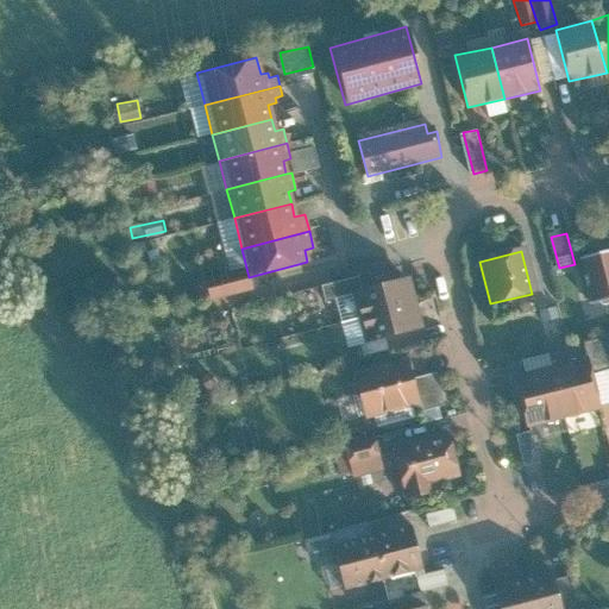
[(608,253),(583,259),(592,305),(608,300),(608,253)]
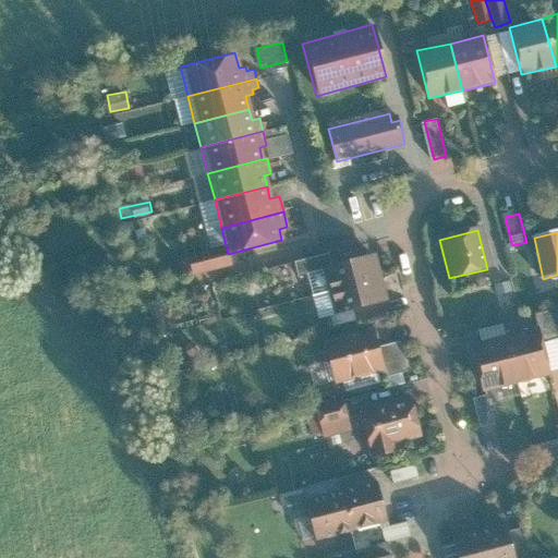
[(189,263),(191,275),(230,266),(228,254),(189,263)]
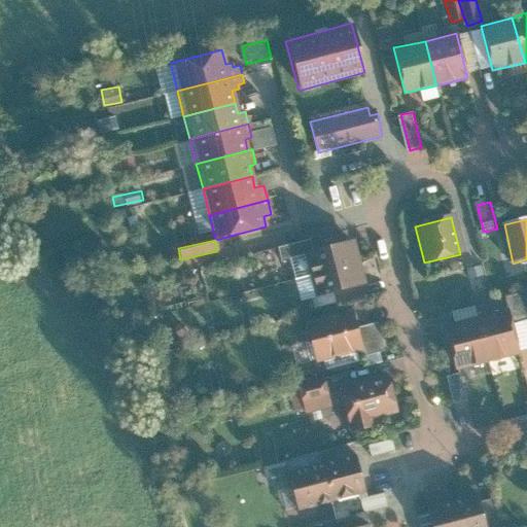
[(308,240),(276,248),(279,259),(303,254),(311,252),(308,240)]
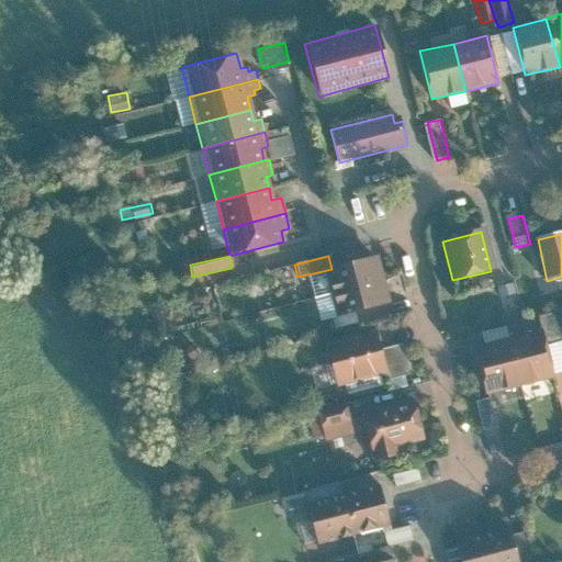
[(377,256),(332,269),(323,271),(329,294),(383,279),(377,256)]
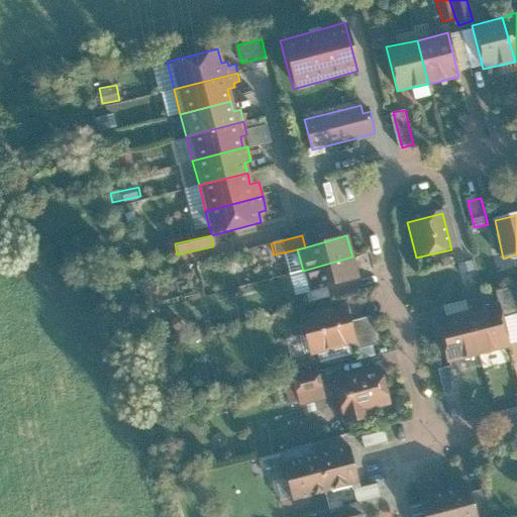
[(352,256),(303,271),(309,292),(326,288),(358,279),(352,256)]
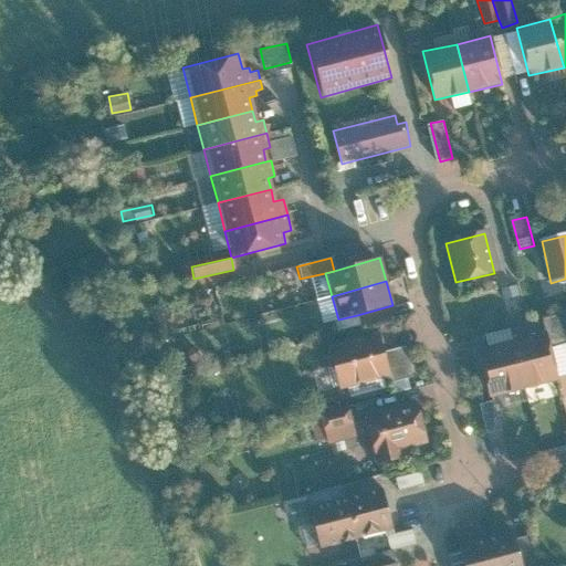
[(542,318),(548,344),(565,339),(559,314),(542,318)]
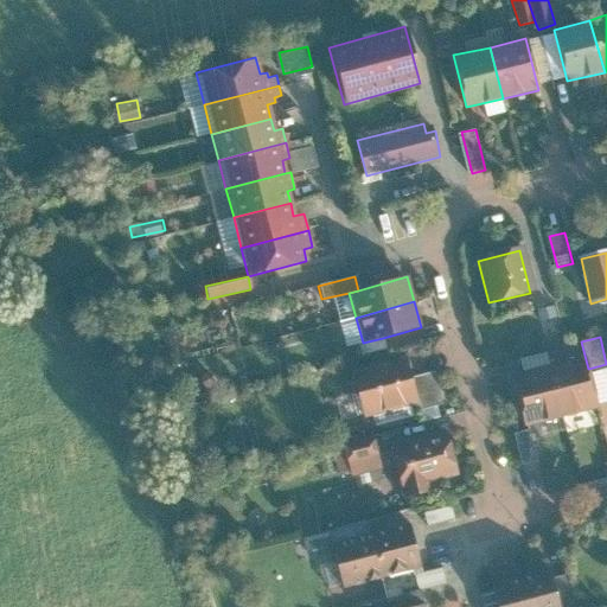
[(383,338),(363,343),(357,344),(360,356),(385,349),(383,338)]
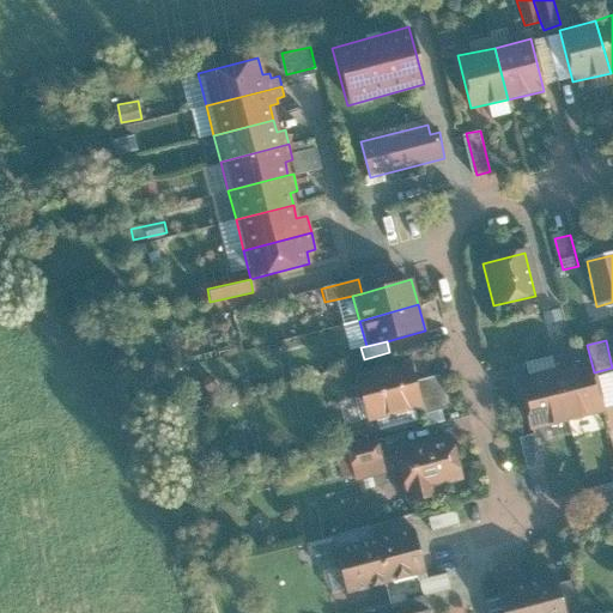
[(408,360),(354,375),(356,383),(352,386),(354,398),(358,400),(366,424),(419,410),(420,416),(445,407),(438,377),(414,382),(408,360)]
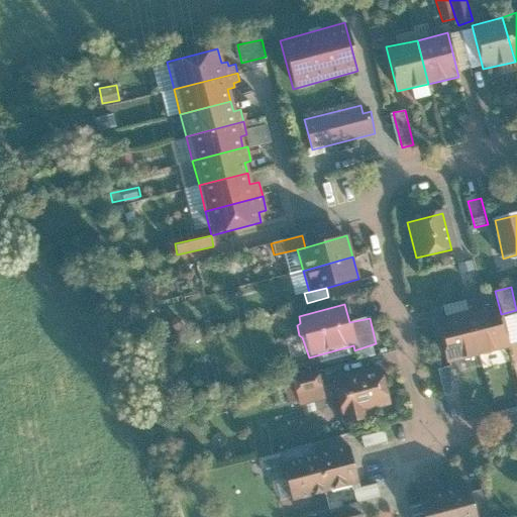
[(476,353),(506,346),(497,305),(466,312),(476,353)]
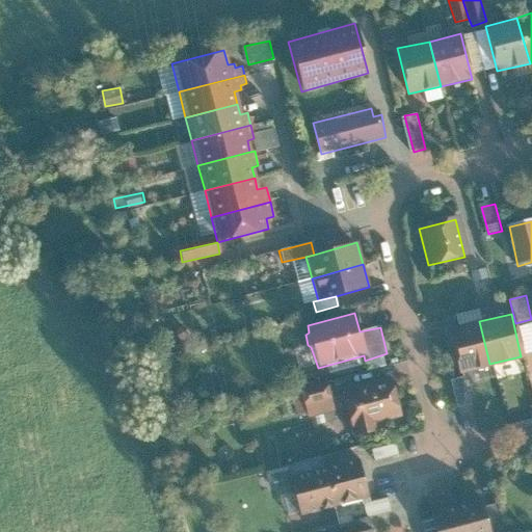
[(457,371),(489,364),(479,321),(448,328),(457,371)]
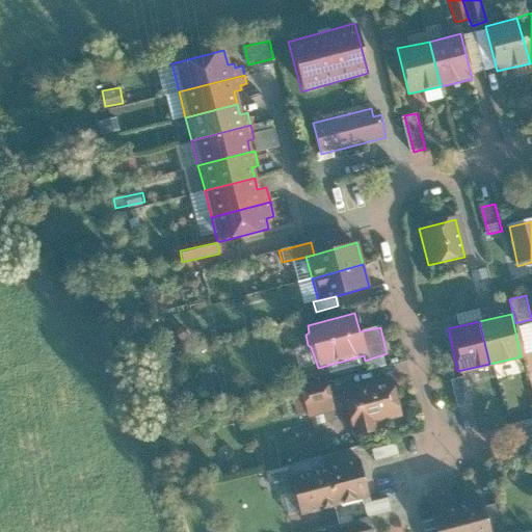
[(464,379),(451,382),(457,410),(471,407),(464,379)]
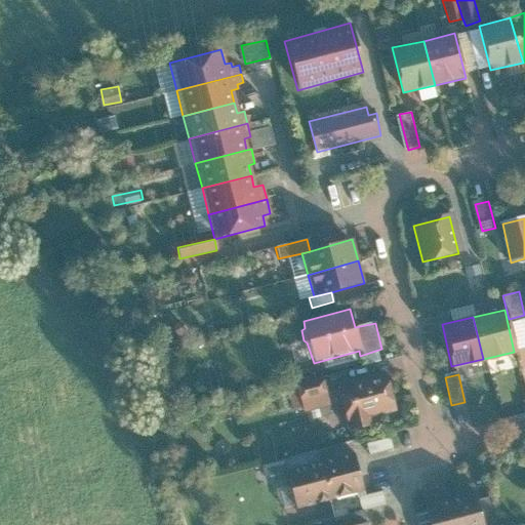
[(337,388),(349,433),(374,426),(372,418),(396,412),(386,376),(337,388)]
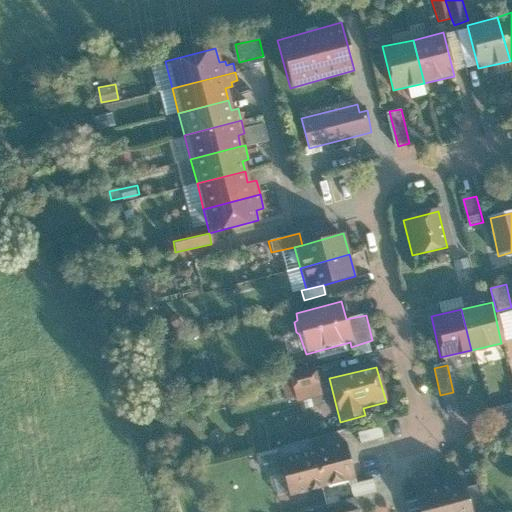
[(321,396),(314,372),(288,379),(294,403),(321,396)]
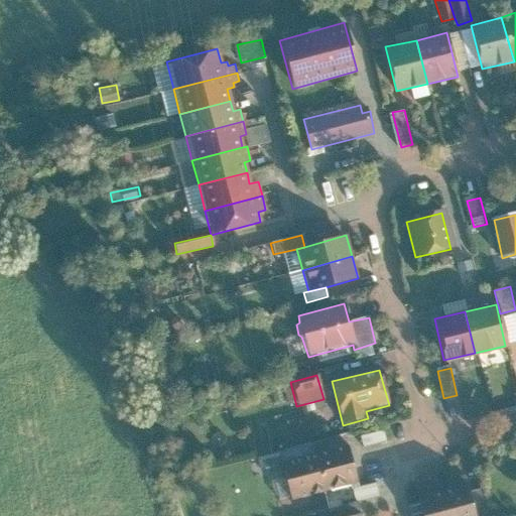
[(361,437),(363,448),(386,443),(384,432),(361,437)]
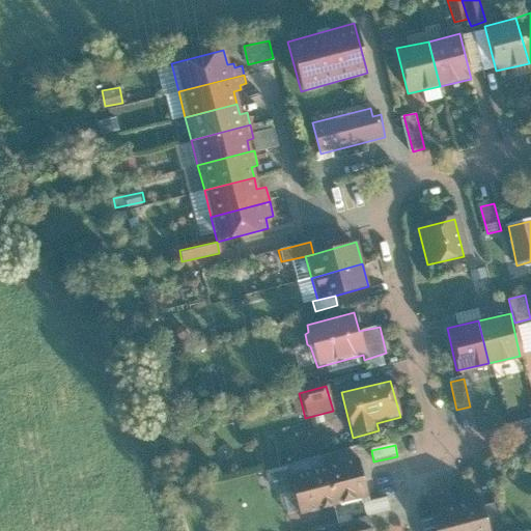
[(358,459),(324,468),(334,506),(368,498),(358,459)]
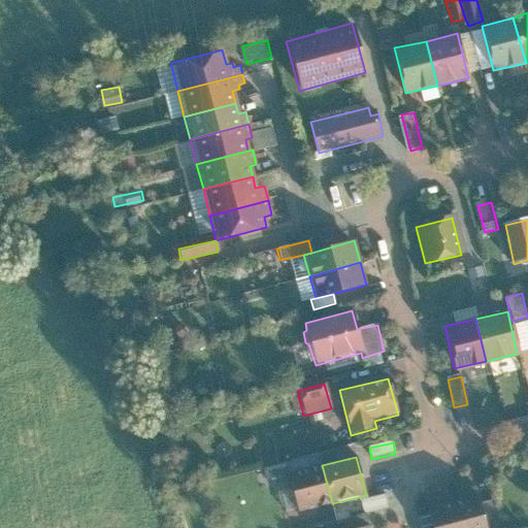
[(322,465),(288,473),(298,513),(332,503),(322,465)]
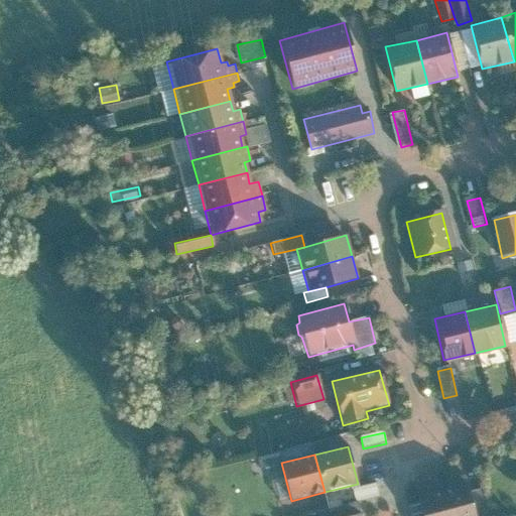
[(377,497),(374,484),(352,490),(355,502),(377,497)]
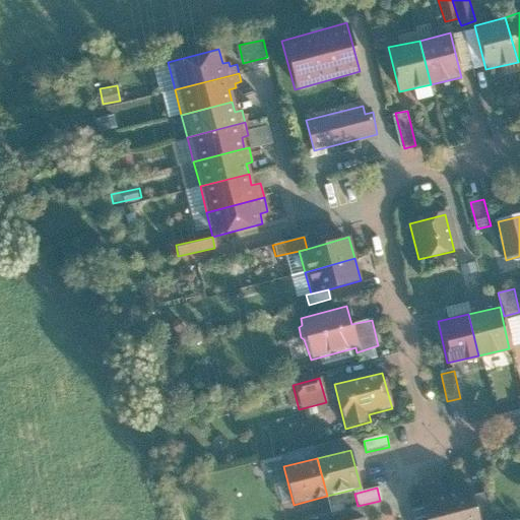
[(479,519),(470,488),(445,495),(452,519),(479,519)]
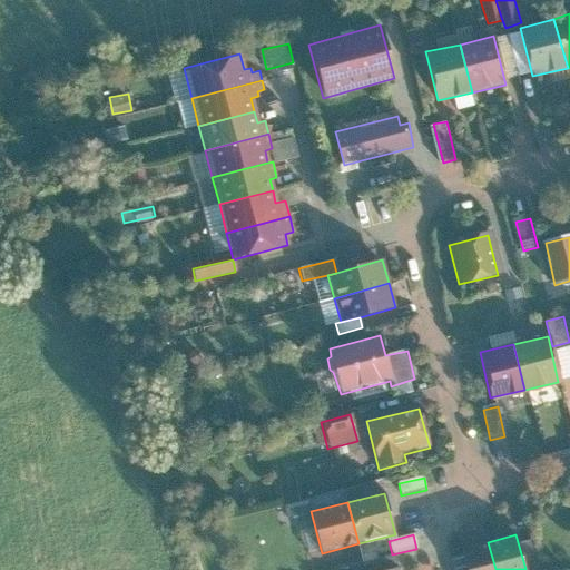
[(495,569),(488,542),(460,550),(461,556),(464,569),(495,569)]
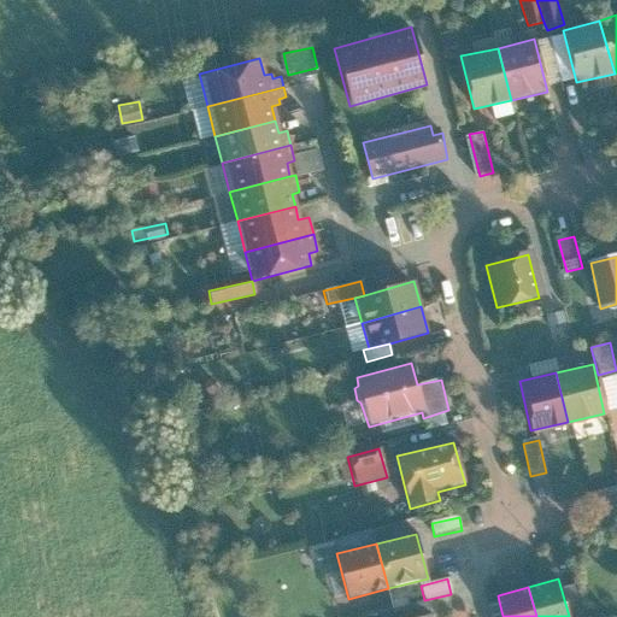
[(503,616),(499,601),(488,605),(491,616),(503,616)]
